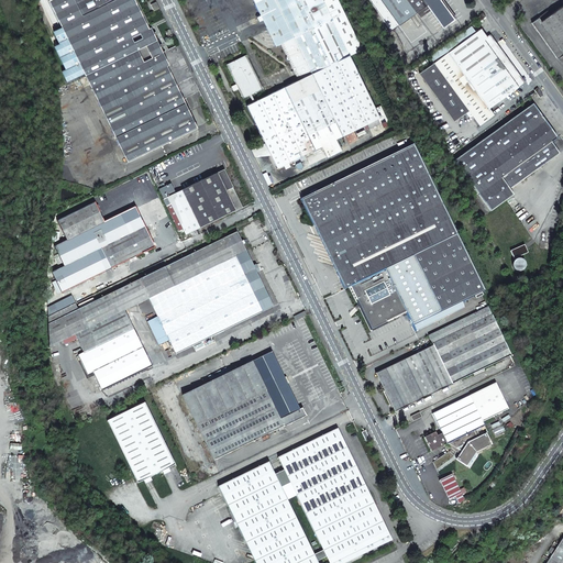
[(50,0),(48,0),(62,28),(54,31),(59,44),(54,46),(65,69),(62,70),(67,81),(85,74),(85,75),(120,58),(155,41),(148,29),(134,0),(50,0)]
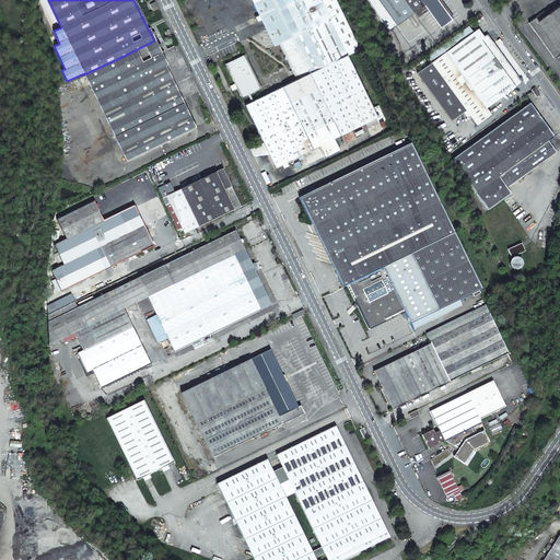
[(154,0),(133,0),(148,28),(164,20),(154,0)]
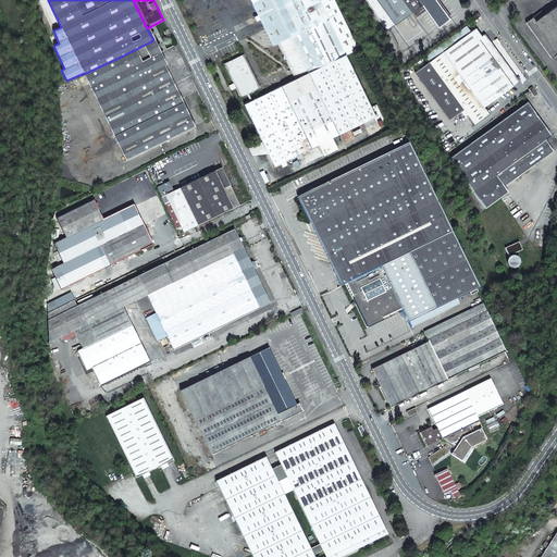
[(358,49),(335,3),(334,0),(249,0),(251,2),(272,46),(277,42),(283,56),(286,62),(295,79),(308,73),(338,134),(362,122),(375,116),(374,112),(371,107),(346,54),(358,49)]
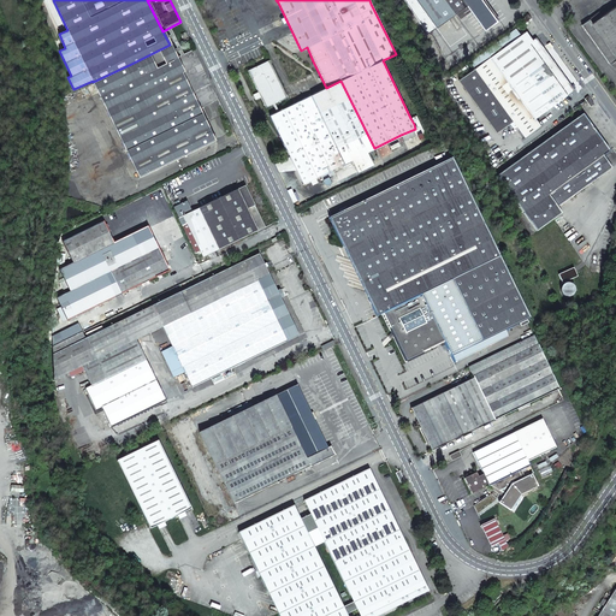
[(415,0),(436,28),(467,6),(484,30),(497,21),(481,0),(415,0)]
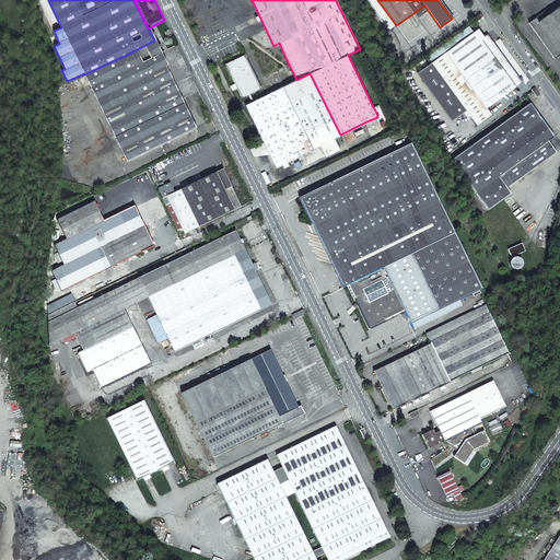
[(559,4),(538,21),(559,51),(559,4)]
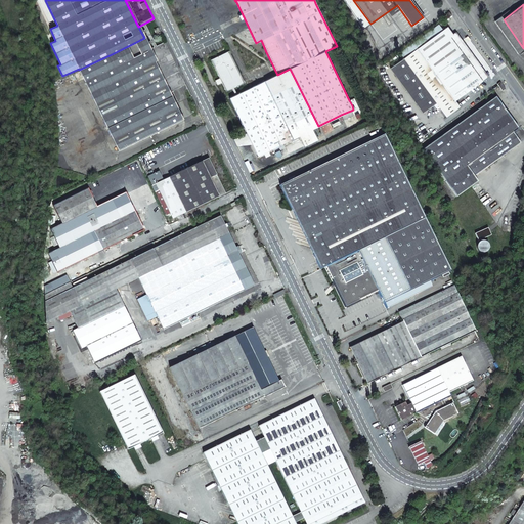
[(501,16),(494,22),(519,55),(523,50),(523,48),(504,19),(501,16)]
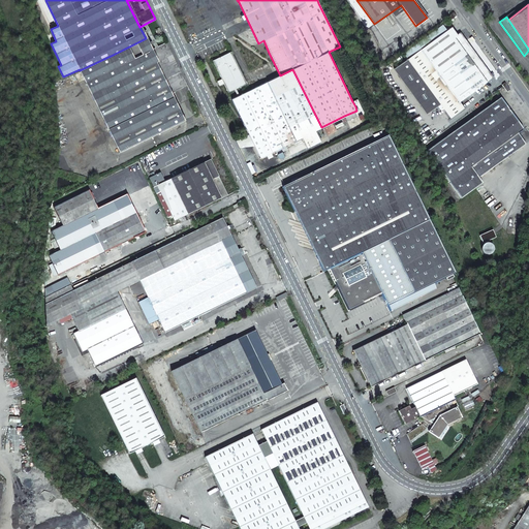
[(488,83),(454,36),(448,29),(447,30),(443,25),(405,54),(408,59),(395,69),(427,114),(440,104),(450,118),(464,109),(460,102),(468,97),(476,91),(488,83)]
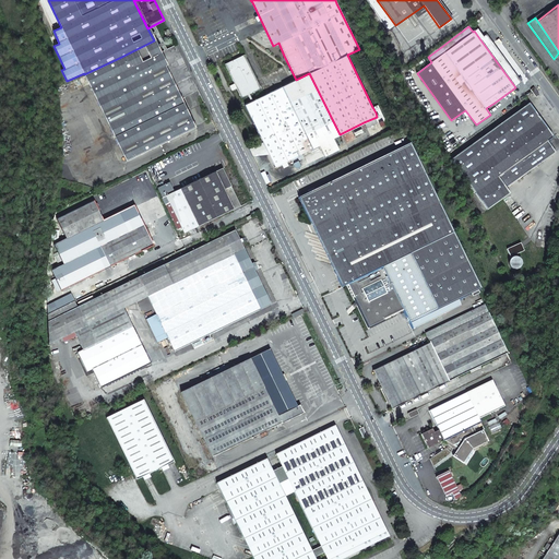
[(515,87),(522,82),(487,34),(479,38),(515,87)]
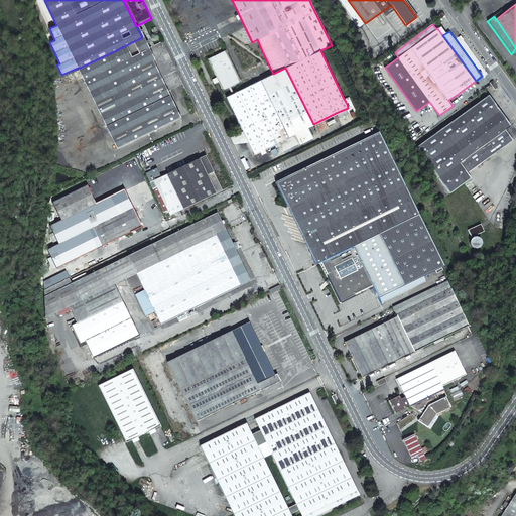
[(78,69),(106,125),(117,148),(180,117),(168,91),(148,49),(142,37),(110,53),(78,69)]
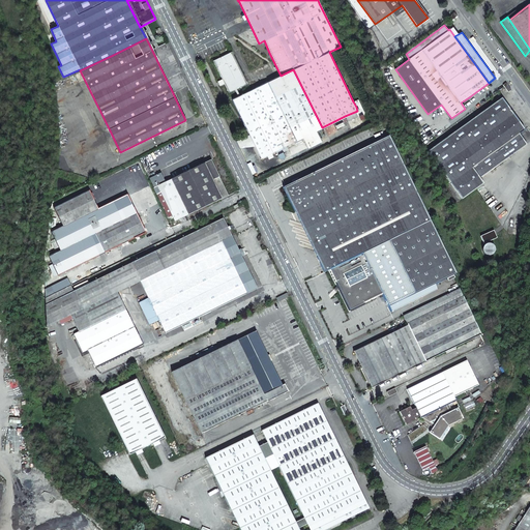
[(167,42),(152,51),(173,93),(187,85),(167,42)]
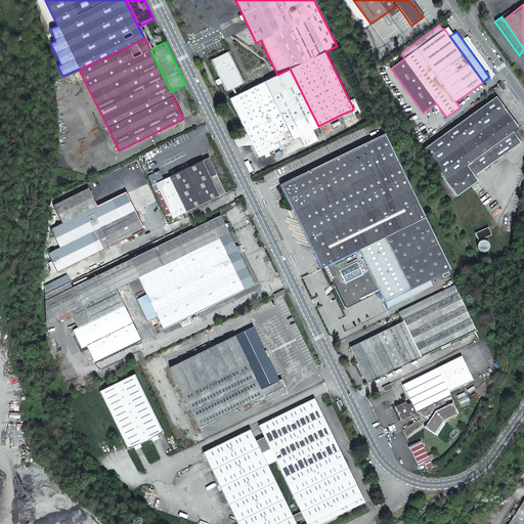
[(232,88),(235,95),(237,94),(233,88),(244,83),(228,51),(211,60),(220,79),(216,81),(217,84),(221,82),(226,91),(232,88)]
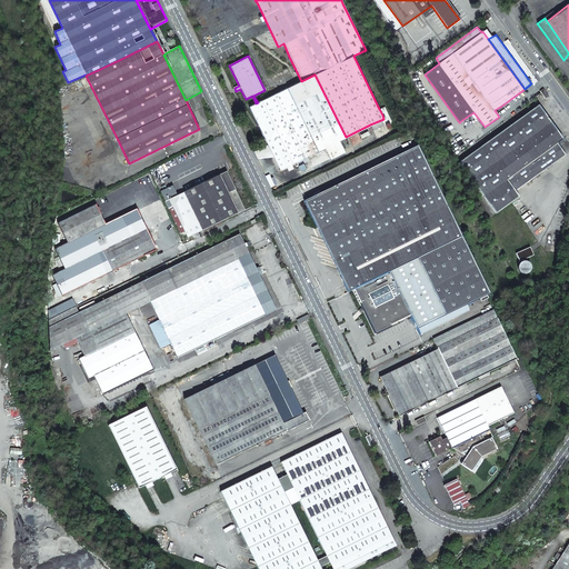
[(287,88),(318,151),(325,148),(339,140),(346,137),(315,75),(301,81),(287,88)]
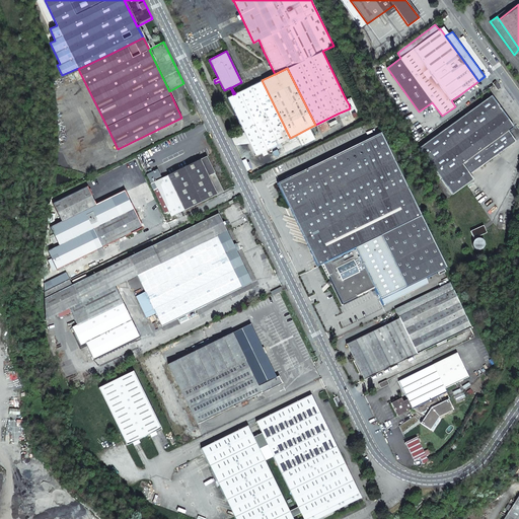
[(247,139),(255,155),(262,152),(264,155),(268,153),(266,150),(270,147),(280,142),(290,138),(262,80),(235,93),(233,94),(227,97),(243,132),(247,139)]
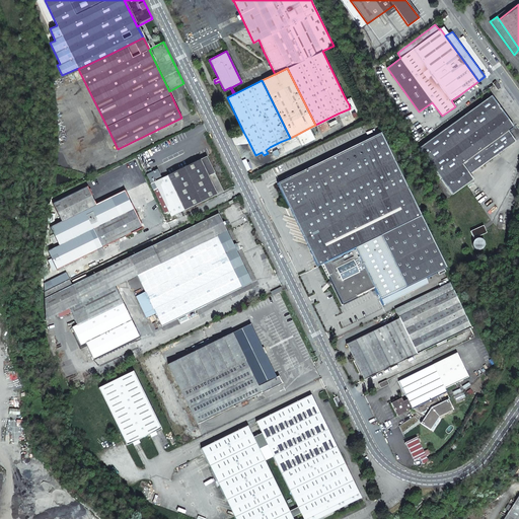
[(467,89),(459,95),(461,97),(469,91),(467,89)]
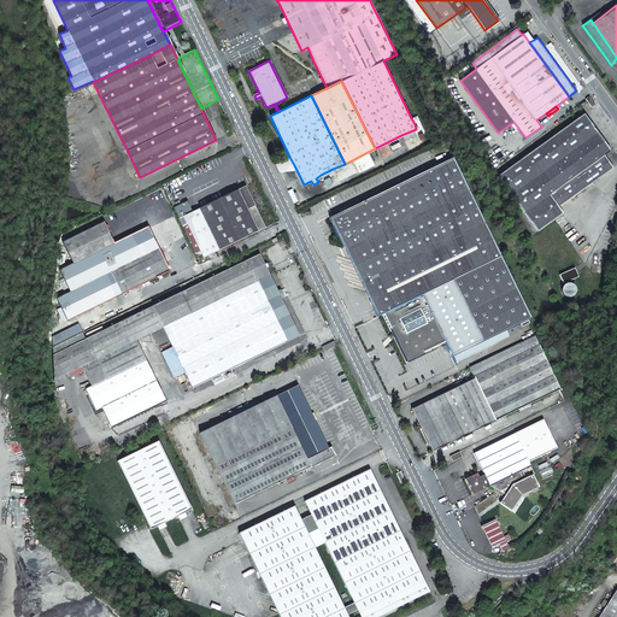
[(546,113),(536,119),(541,127),(551,119),(548,116),(546,113)]
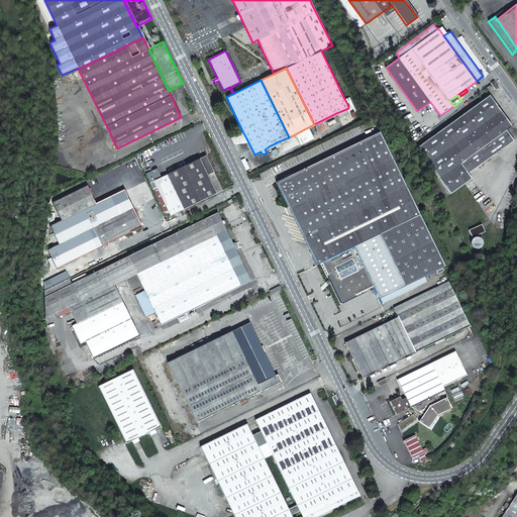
[(430,166),(450,194),(472,179),(468,174),(513,140),(506,130),(511,127),(489,96),(417,147),(427,162),(425,164),(428,168),(430,166)]
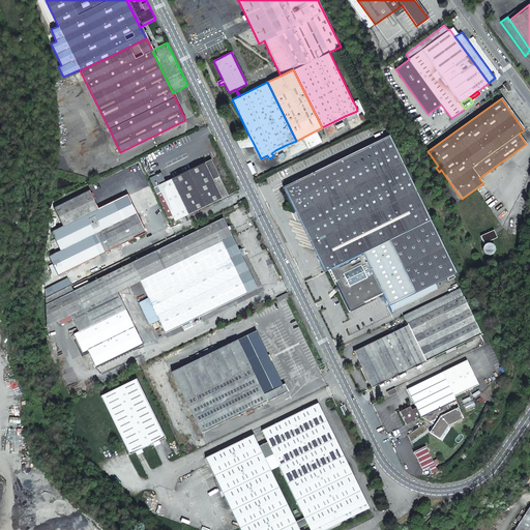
[(356,107),(357,111),(359,115),(364,113),(358,99),(353,101),(356,107)]
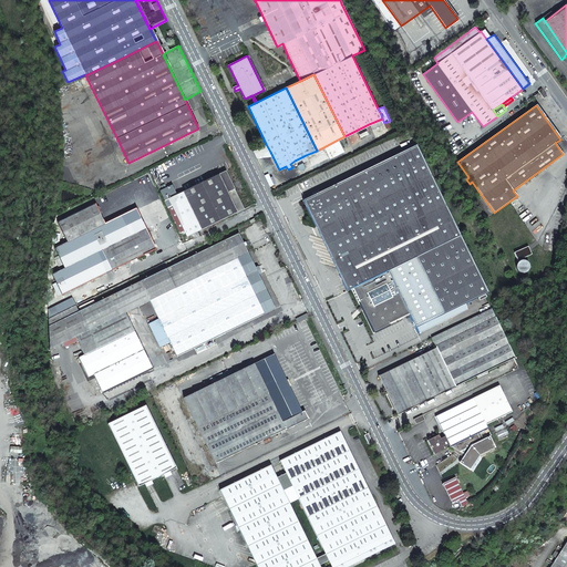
[(372,130),(384,124),(384,123),(382,119),(369,124),(372,130)]
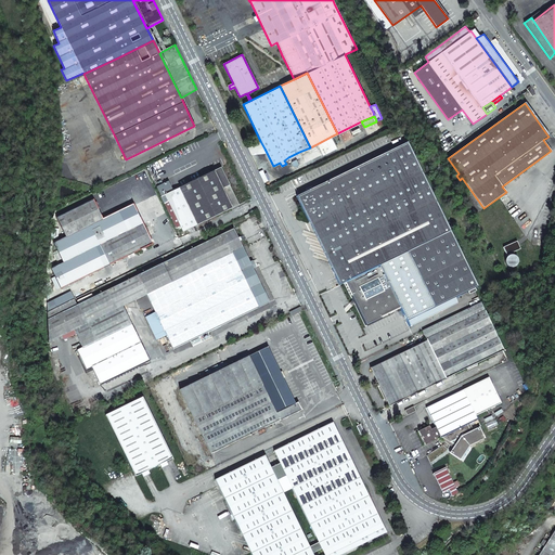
[(322,155),(336,149),(331,137),(317,144),(322,155)]
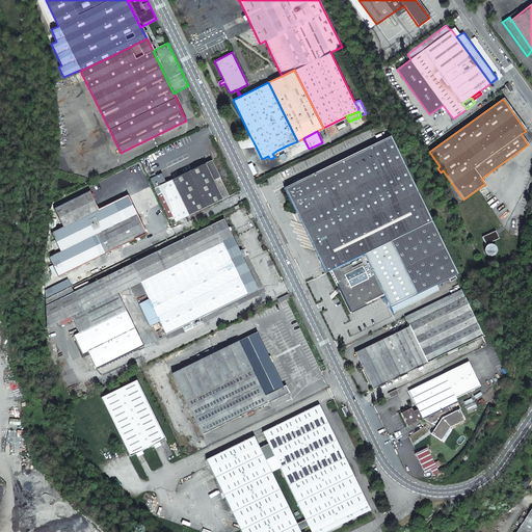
[(240,149),(254,142),(249,135),(236,141),(240,149)]
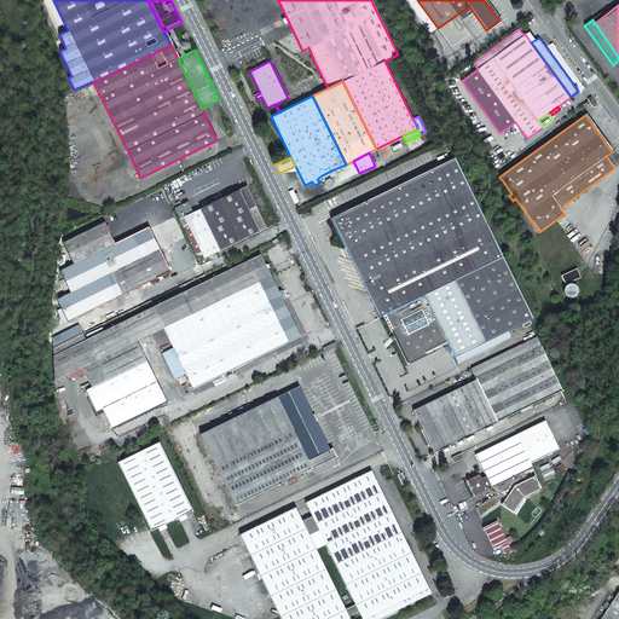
[(385,316),(502,258),(453,160),(330,220),(379,318),(385,316)]
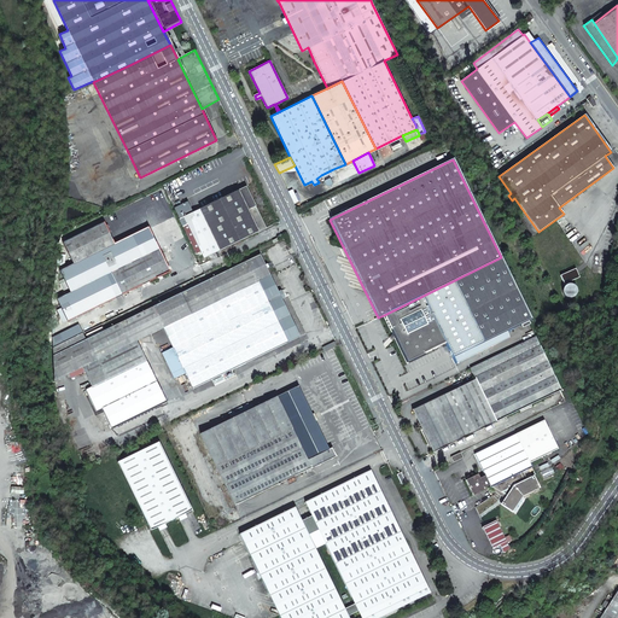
[(324,180),(336,174),(333,169),(321,175),(324,180)]
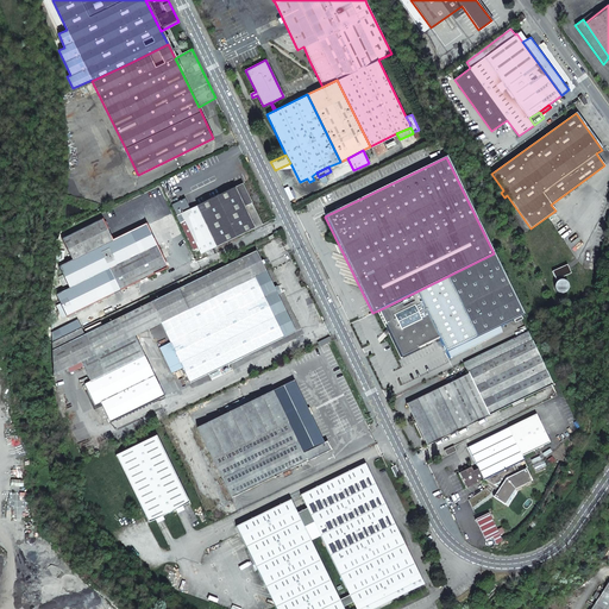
[(243,184),(234,188),(252,223),(258,219),(251,203),(252,203),(243,184)]
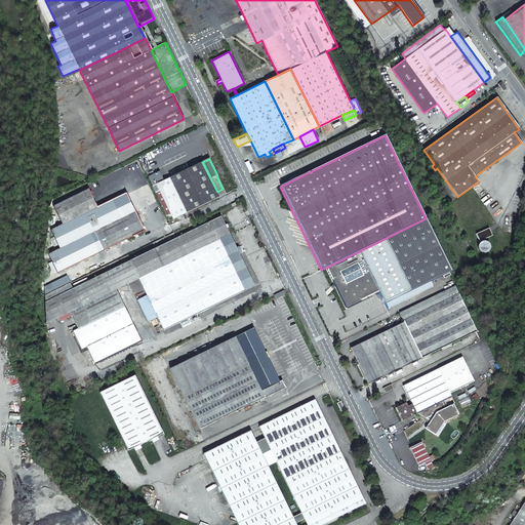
[(248,161),(244,163),(249,173),(253,171),(248,161)]
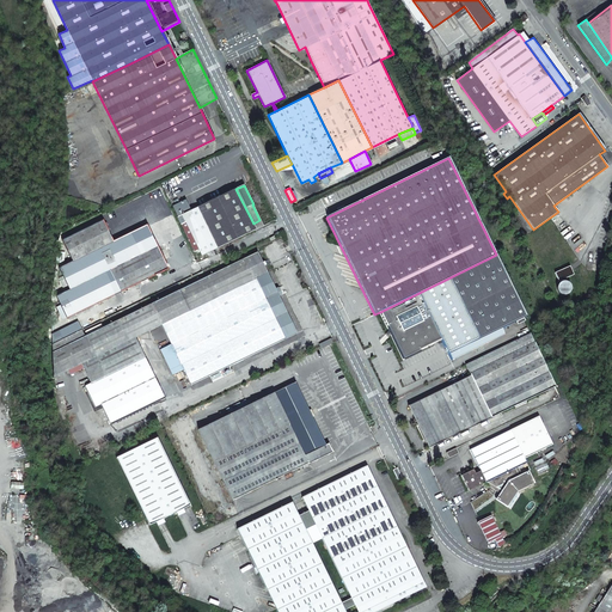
[(236,189),(182,215),(185,222),(202,256),(256,230),(254,224),(236,189)]
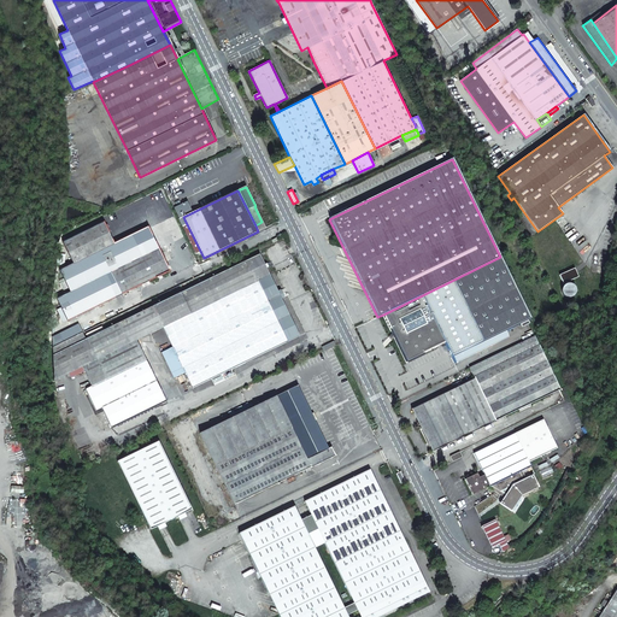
[(104,223),(63,242),(74,264),(115,245),(104,223)]
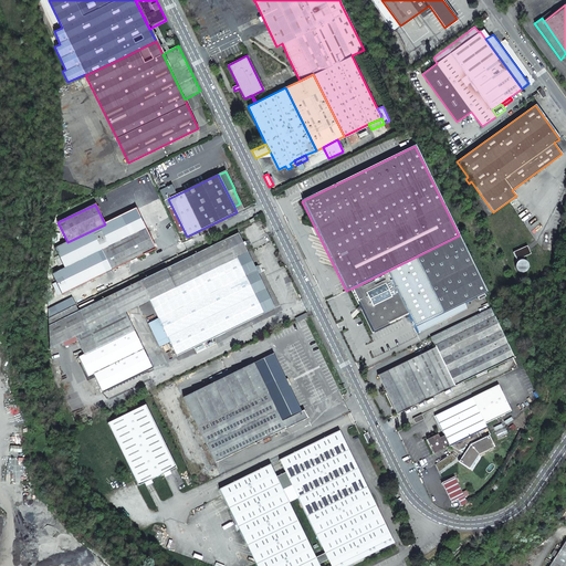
[(67,242),(55,249),(64,268),(58,271),(52,274),(62,294),(155,249),(136,209),(105,224),(67,242)]
